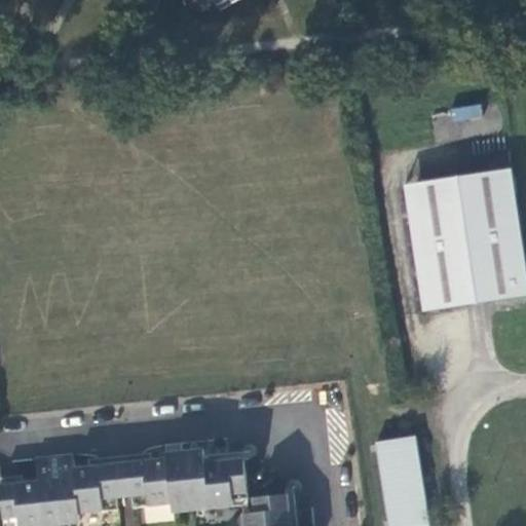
[(188,0),(192,5),(202,0),(208,0),(218,14),(245,0),(243,0),(188,0)]
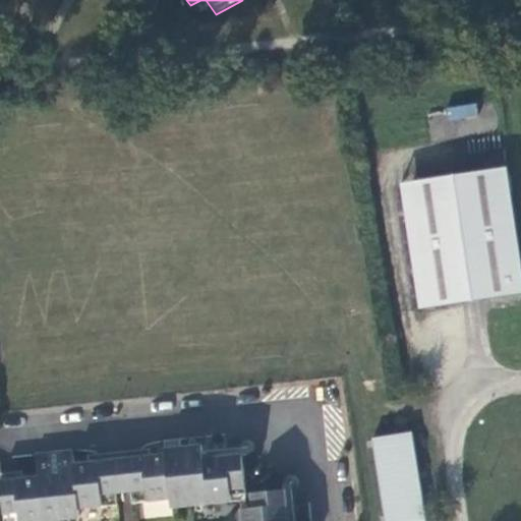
[(448,118),(477,117),(476,105),(447,106),(448,118)]
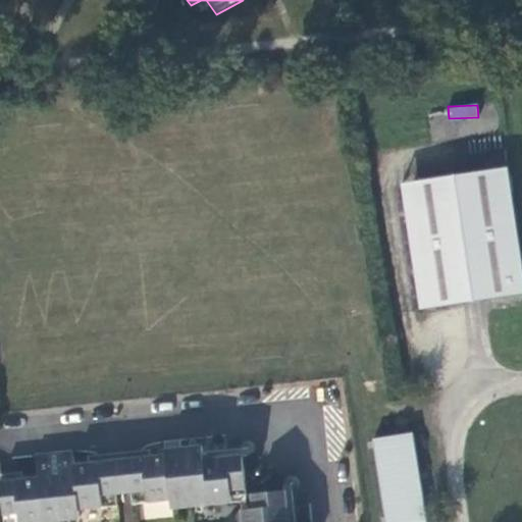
[(509,193),(505,168),(398,184),(403,209),(509,193)]
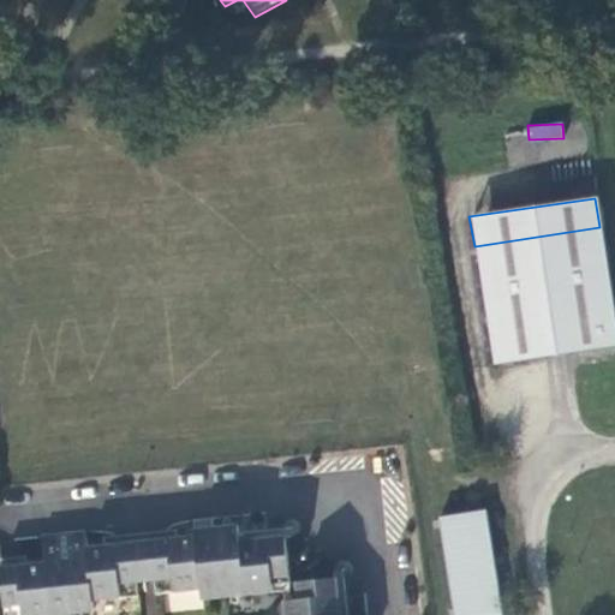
[(614,330),(599,227),(475,246),(490,366),(511,364),(614,347),(614,330)]
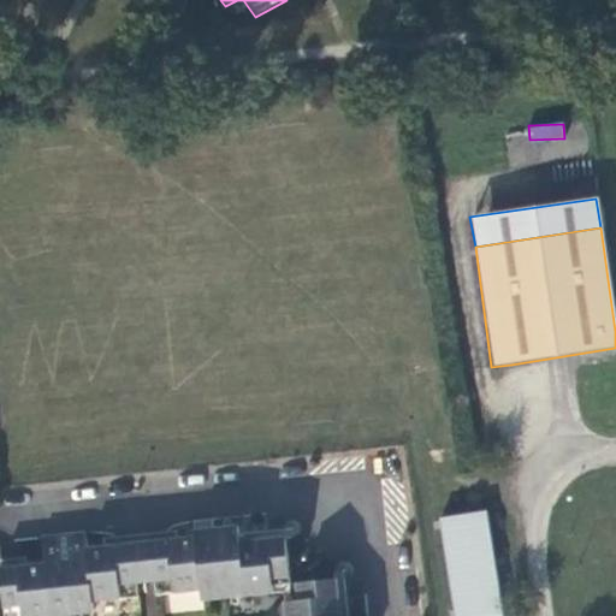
[(504,615),(487,510),(469,514),(485,615),(504,615)]
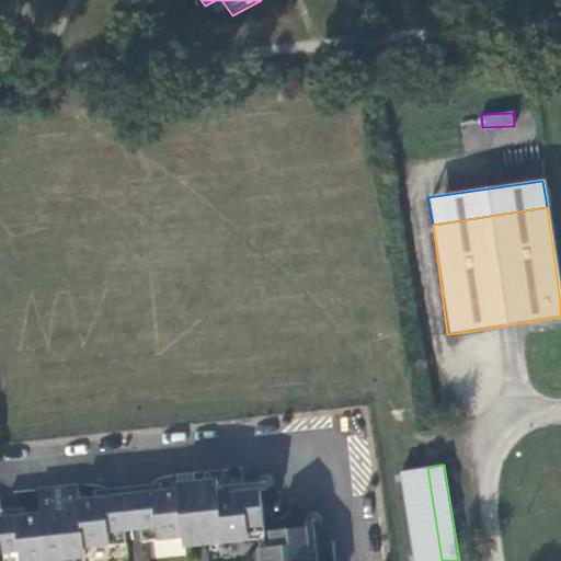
[(411,560),(442,560),(427,468),(398,472),(411,560)]
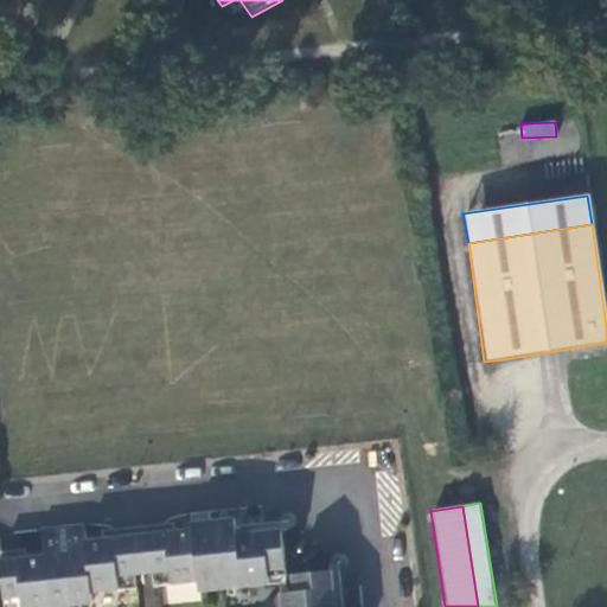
[(333,606),(333,599),(331,574),(286,579),(281,531),(259,534),(237,536),(236,521),(223,522),(211,523),(210,512),(193,515),(195,530),(163,532),(149,535),(153,569),(157,569),(159,586),(203,581),(224,579),(225,589),(281,585),(283,606),(333,606)]
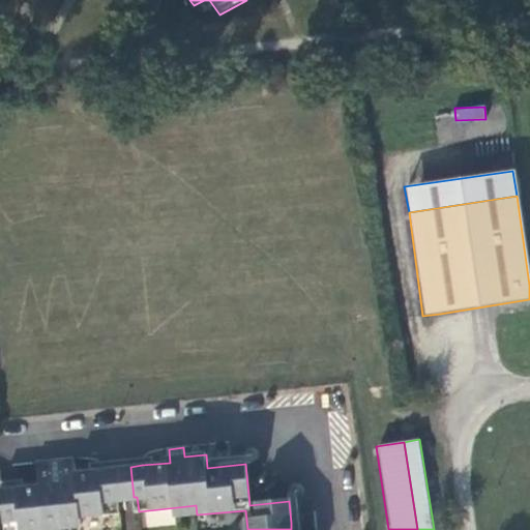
[(118,502),(115,468),(102,469),(85,470),(77,471),(75,459),(58,460),(59,468),(37,470),(38,486),(29,486),(15,488),(2,489),(5,529),(46,529),(63,528),(62,520),(81,518),(119,514),(118,502)]
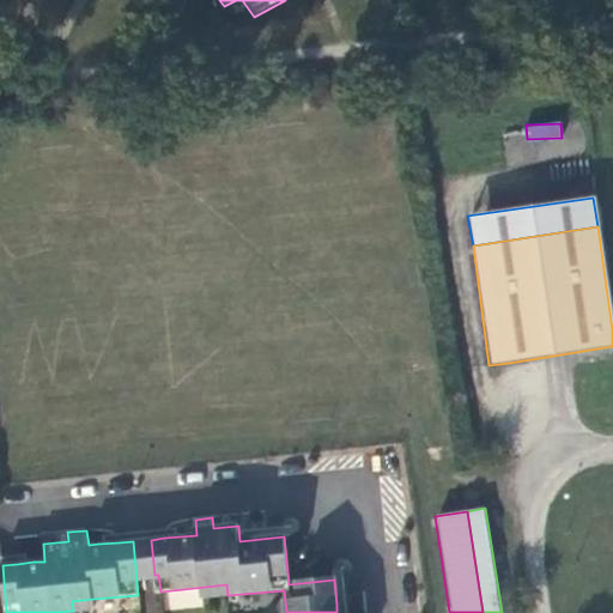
[(42,534),(43,544),(68,541),(67,532),(59,533),(42,534)]
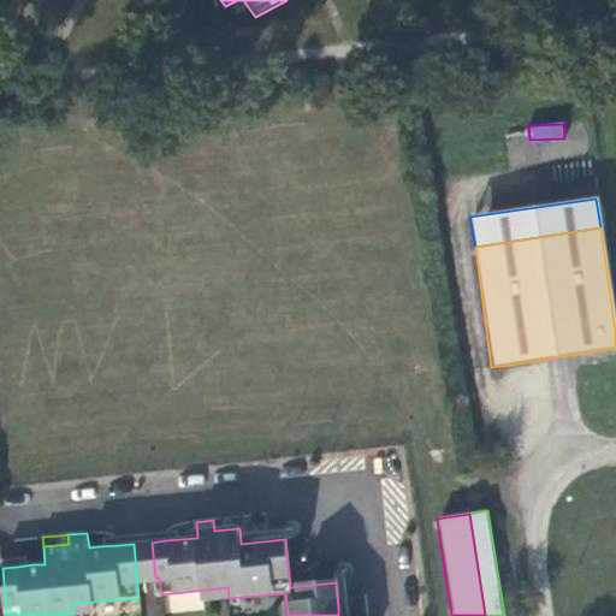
[(144,543),(134,544),(137,584),(149,582),(148,579),(155,578),(152,543),(144,543)]
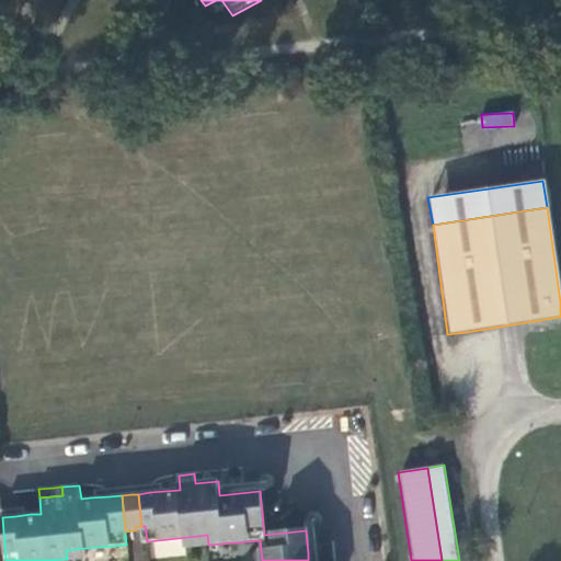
[(189,547),(208,545),(207,535),(187,537),(189,547)]
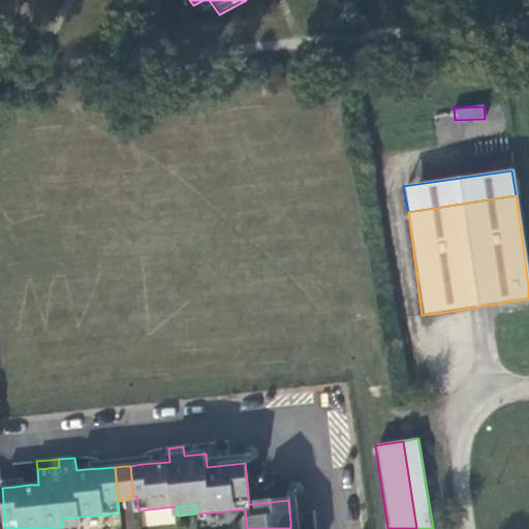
[(82,526),(81,517),(62,519),(63,527),(82,526)]
